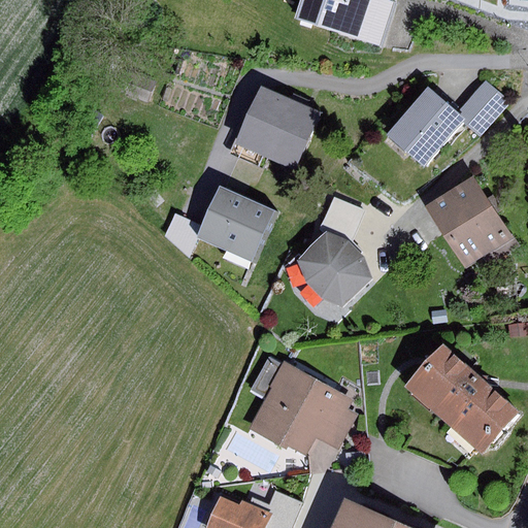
[(395,1),(390,0),(298,0),(293,19),(382,45),(395,1)]
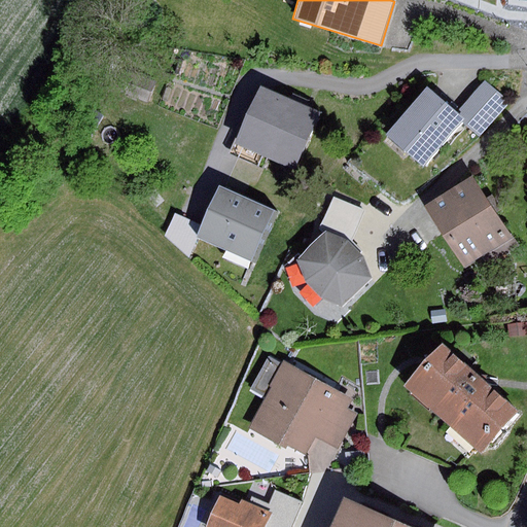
[(161,84),(131,74),(123,99),(151,109),(161,84)]
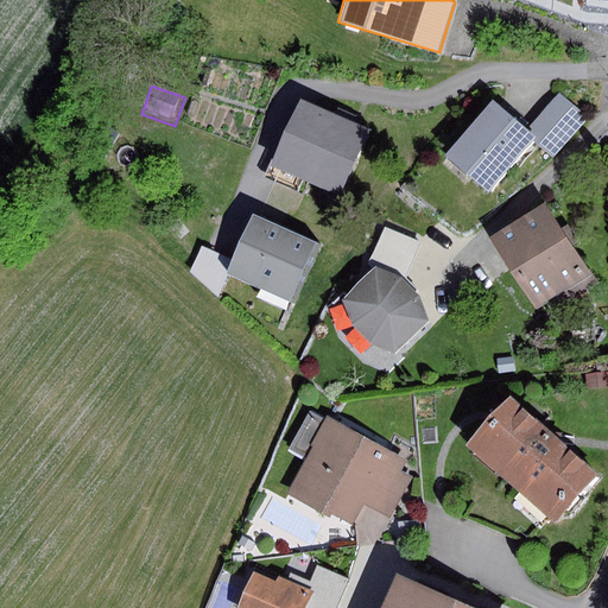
[(559,94),(527,131),(534,137),(556,156),(588,119),(559,94)]
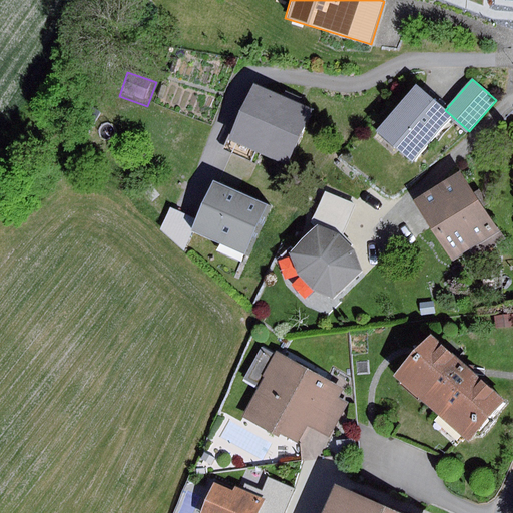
[(310,111),(253,85),(227,140),(285,166),(310,111)]
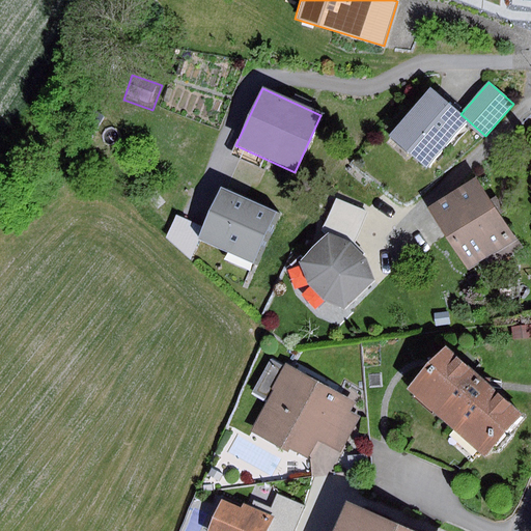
[(460,114),(430,88),(389,137),(424,168),(467,119),(460,114)]
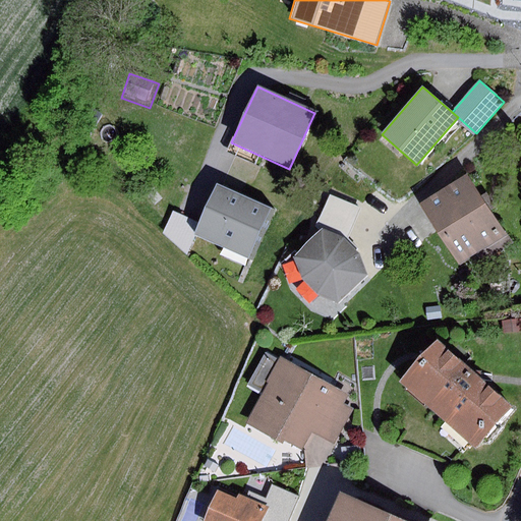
[(466,176),(423,204),(461,262),(505,234),(466,176)]
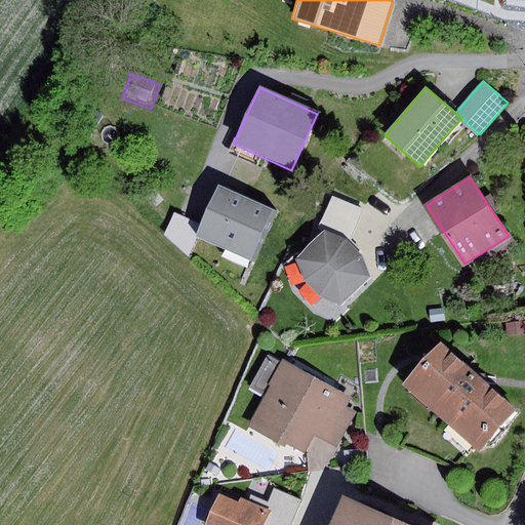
[(279,211),(221,186),(198,238),(256,264),(279,211)]
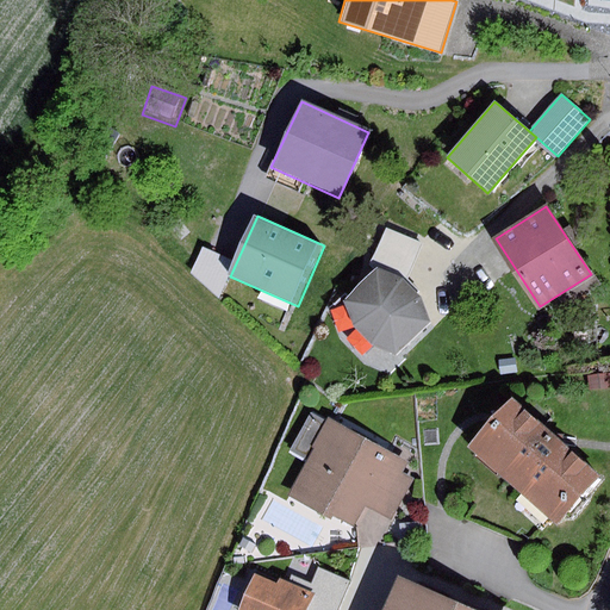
[(408,280),(423,244),(387,229),(371,263),(374,271),(377,268),(398,275),(408,280)]
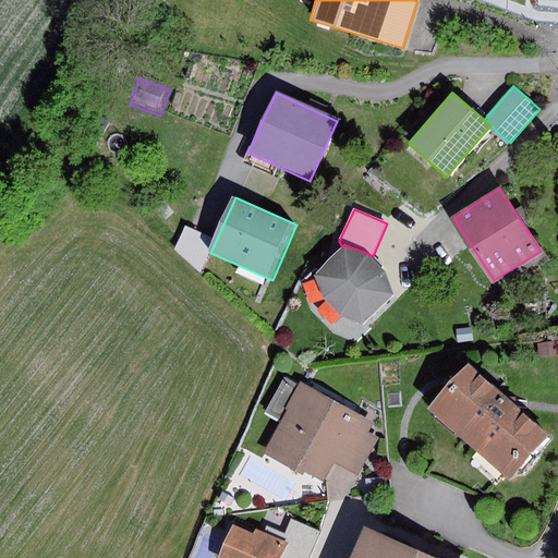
[(184,225),(174,250),(197,271),(211,237),(184,225)]
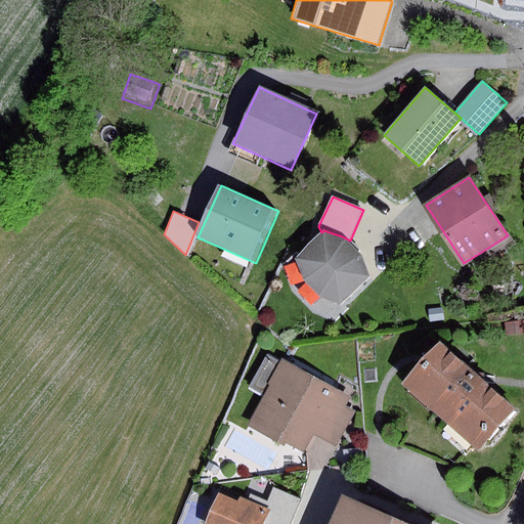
[(342,236),(323,230),(321,232),(296,260),(304,279),(318,296),(341,305),(368,278),(366,265),(363,255),(355,245),(350,241),(342,236)]
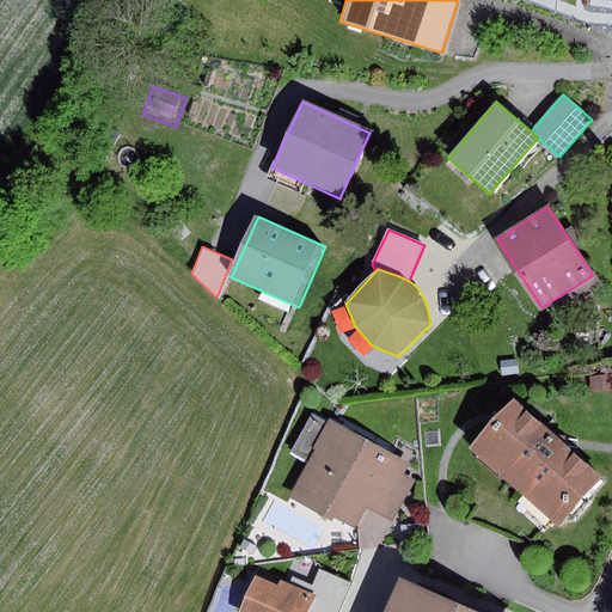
[(516,359),(501,361),(503,377),(519,373),(516,359)]
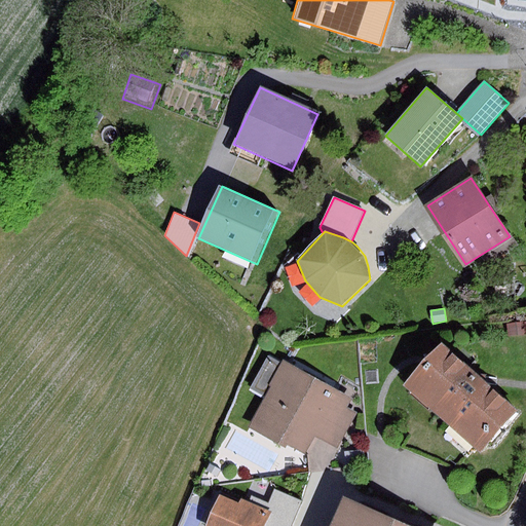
[(525,325),(525,323),(506,325),(508,336),(525,334),(525,325)]
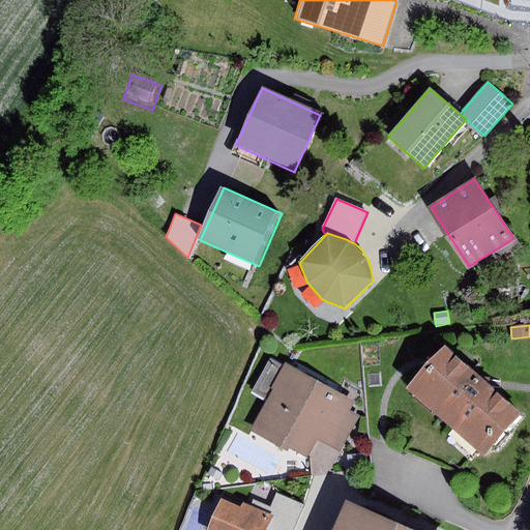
[(483,382),(448,351),(413,391),(490,459),(526,419),(483,382)]
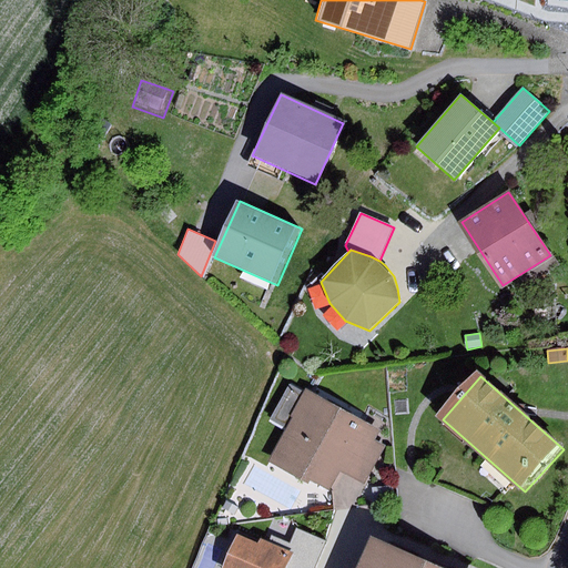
[(378,430),(306,391),(266,463),(308,486),(312,480),(330,489),(340,472),(364,485),(385,447),(373,440),(378,430)]
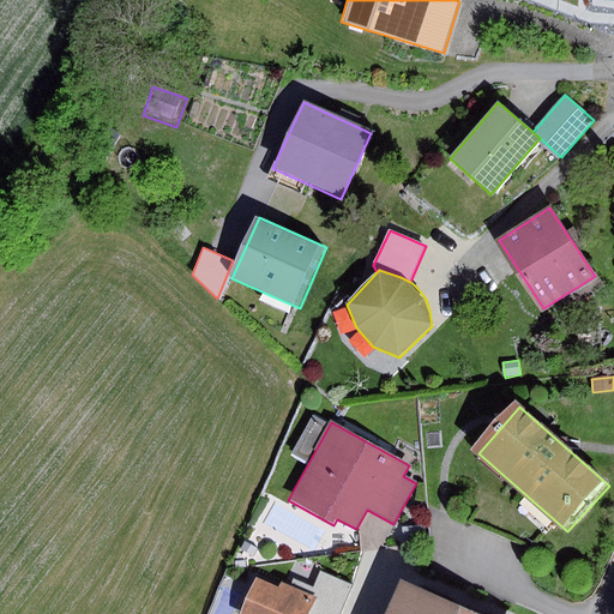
[(294,578),(290,585),(318,599),(309,613),(339,613),(353,585),(320,571),(313,587),(294,578)]
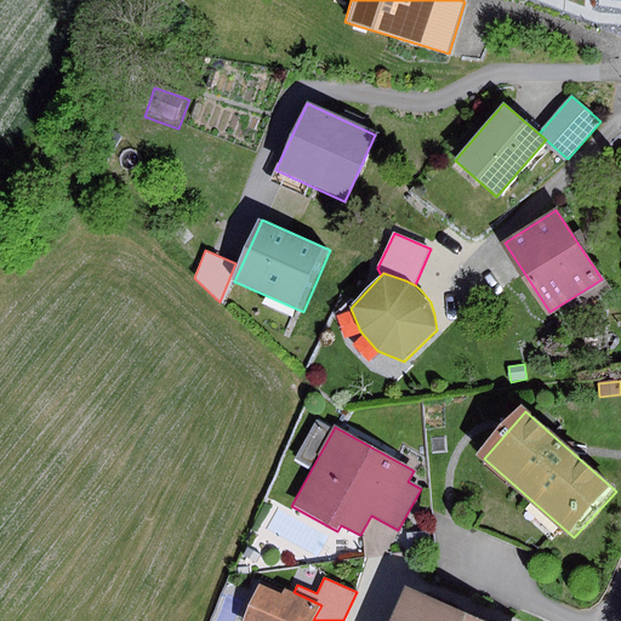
[(281,596),(260,586),(244,620),(313,620),(322,605),(294,592),(284,588),(281,596)]
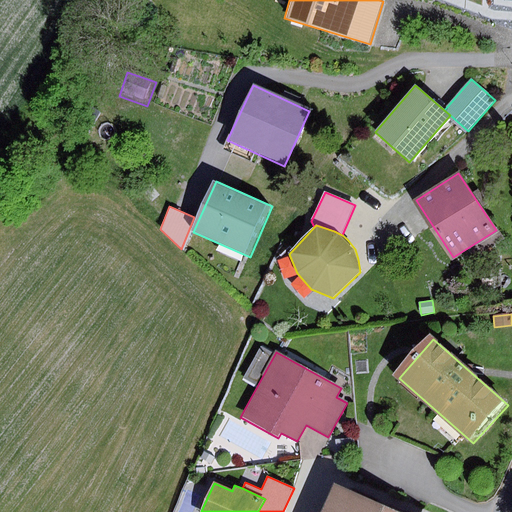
[(398,511),(336,485),(324,511),(398,511)]
